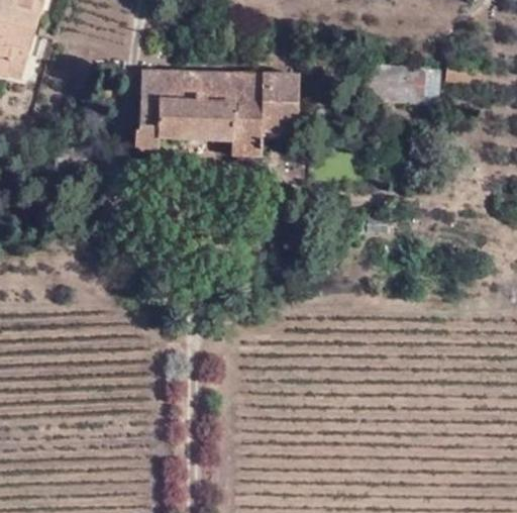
[(0,0),(0,66),(23,73),(45,3),(36,0),(0,0)]
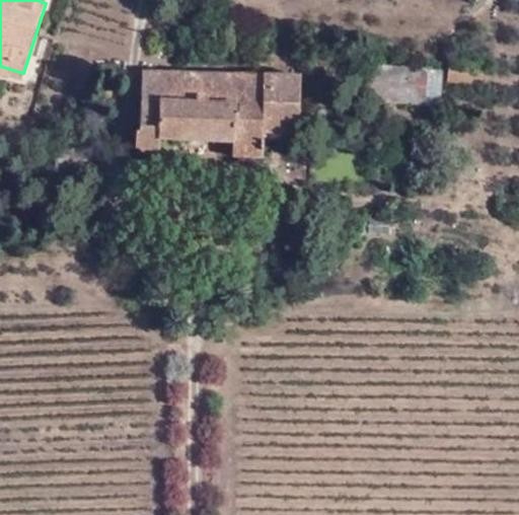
[(487,76),(487,60),(457,60),(457,56),(449,55),(449,75),(487,76)]
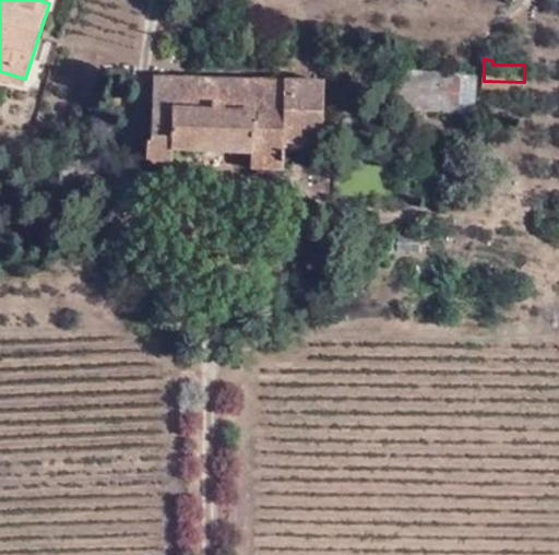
[(456,106),(458,68),(396,66),(395,104),(456,106)]
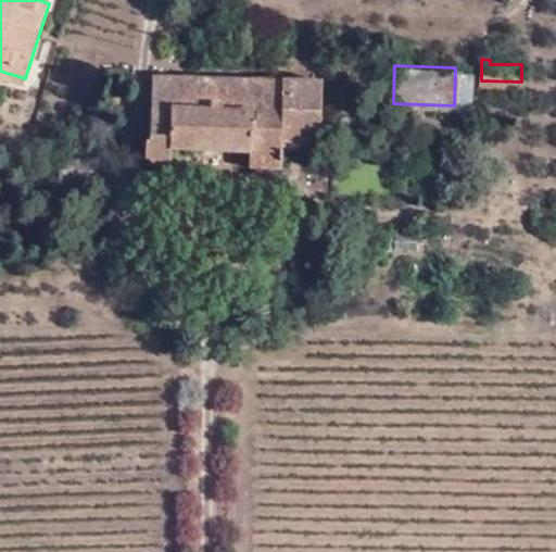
[(320,139),(321,78),(153,73),(151,137),(144,137),(144,153),(149,153),(149,159),(168,159),(169,149),(248,153),(248,164),(281,165),(285,138),(320,139)]
